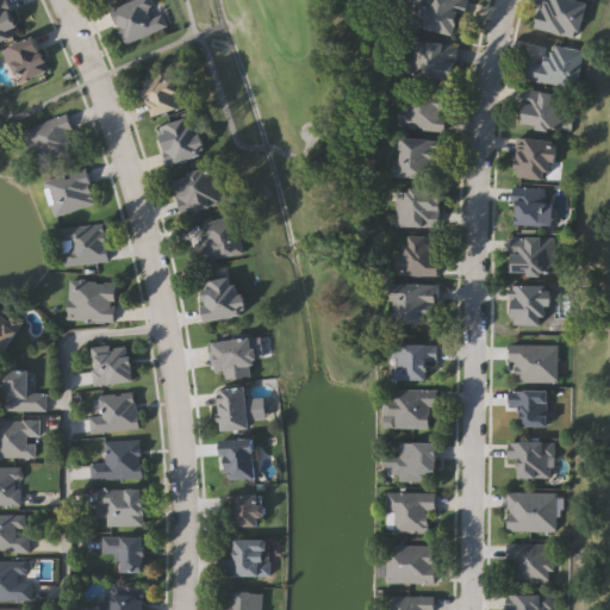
[(0,41),(0,0),(7,0),(22,32),(0,41)]
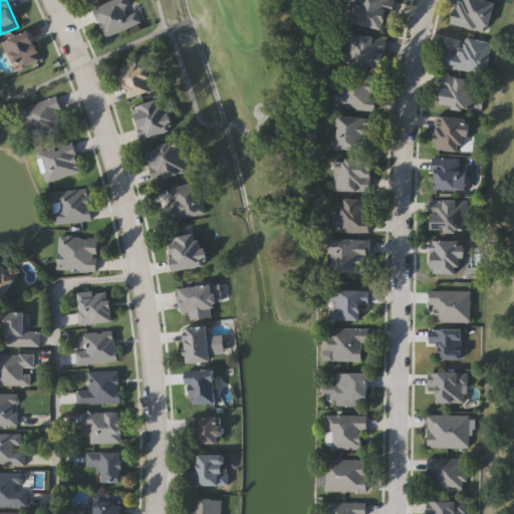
[(105,35),(93,6),(107,0),(131,0),(141,22),(105,35)]
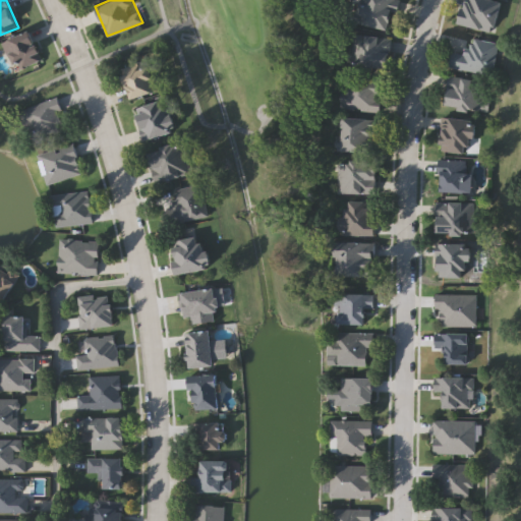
[(355,22),(359,0),(396,0),(390,30),(355,22)]
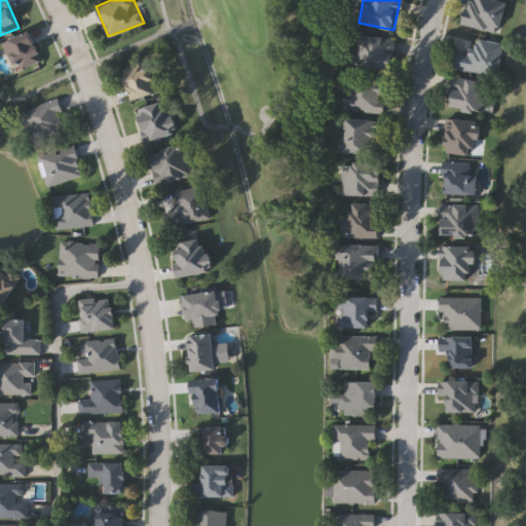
[(497,0),(505,2),(497,33),(461,23),(467,0),(497,0)]
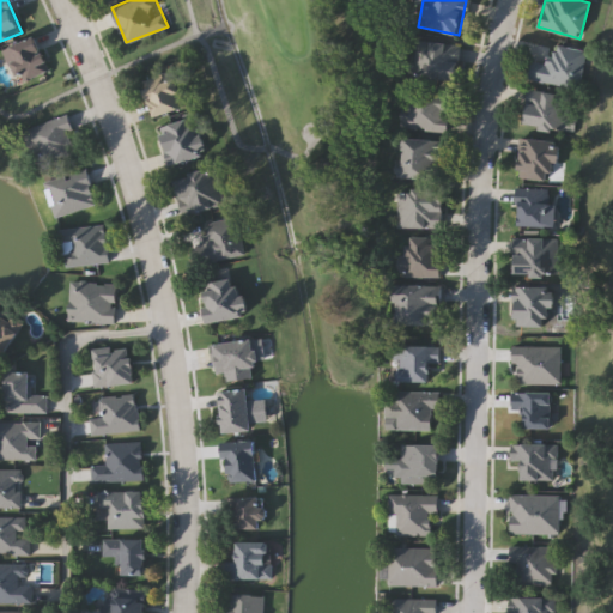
[(2,49),(36,35),(50,70),(17,84),(2,49)]
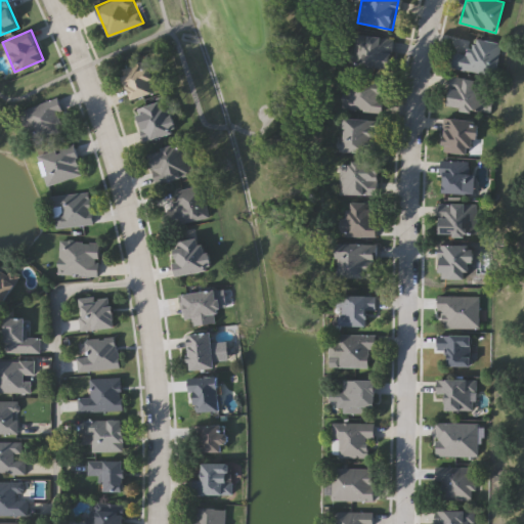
[(395,38),(391,70),(348,63),(352,33),(395,38)]
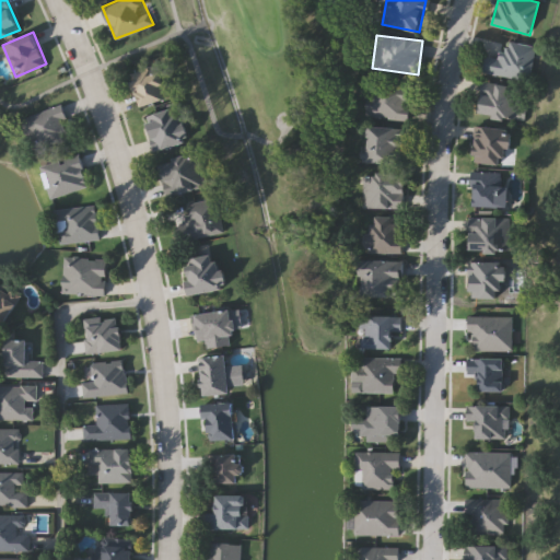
[(535,45),(529,80),(482,72),(485,55),(504,57),(508,41),(535,45)]
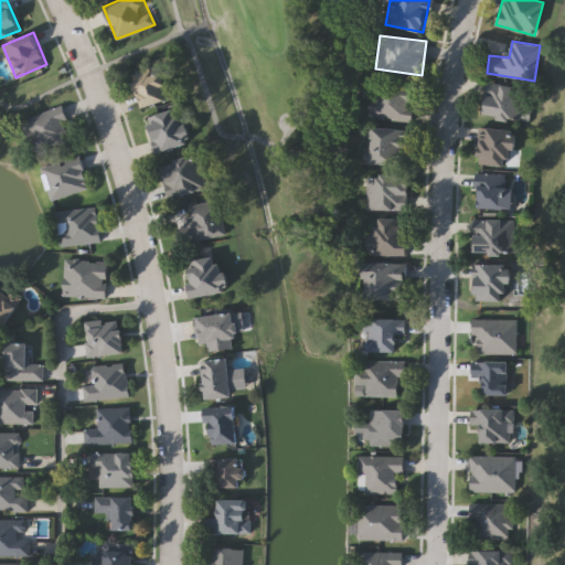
[(171,98),(142,107),(132,76),(161,67),(171,98)]
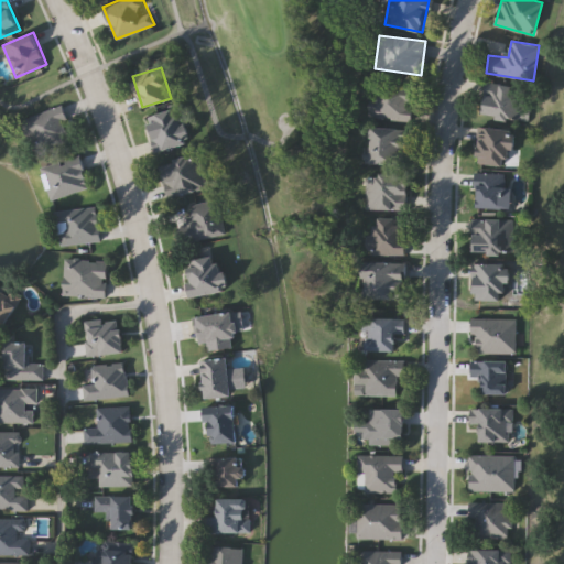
[(521,119),(483,118),(484,83),(522,84),(521,119)]
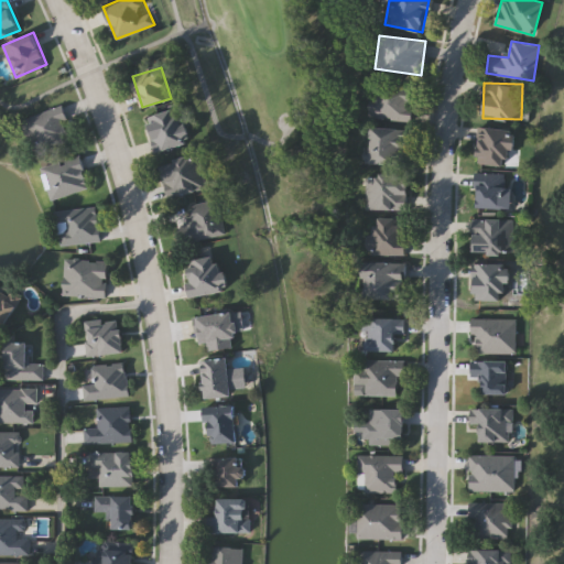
[(414,90),(411,120),(368,116),(371,85),(414,90)]
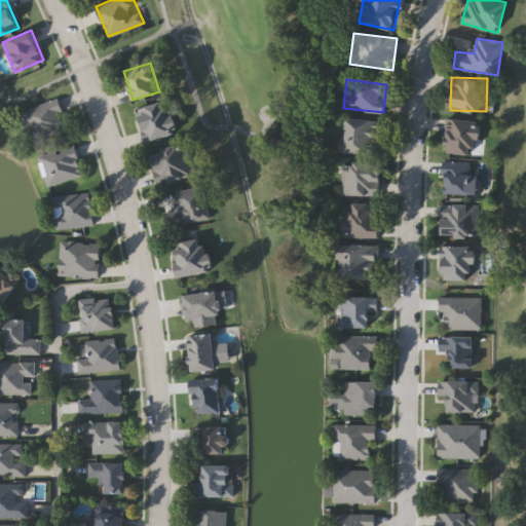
[(30,142),(20,109),(58,97),(68,130),(30,142)]
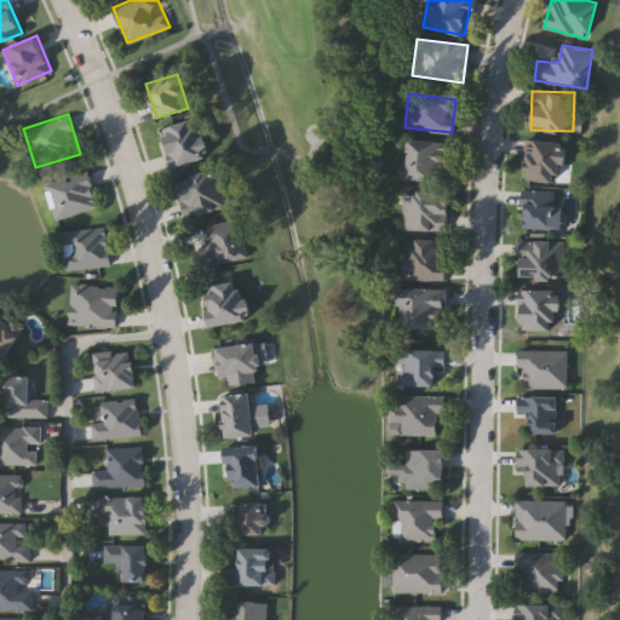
[(161,128),(196,118),(208,156),(173,167),(161,128)]
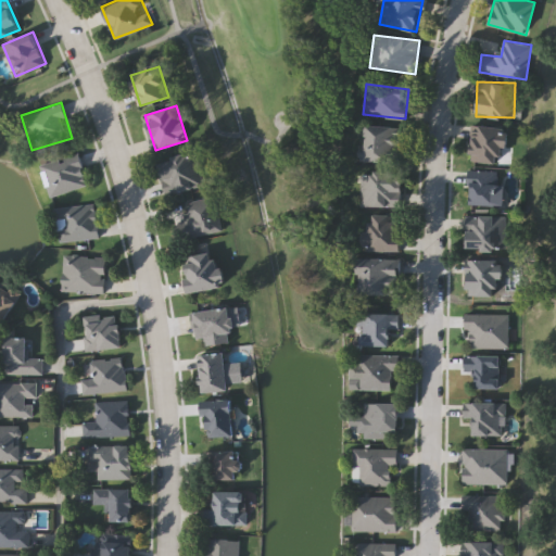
[(366,125),(403,125),(403,162),(366,162),(366,125)]
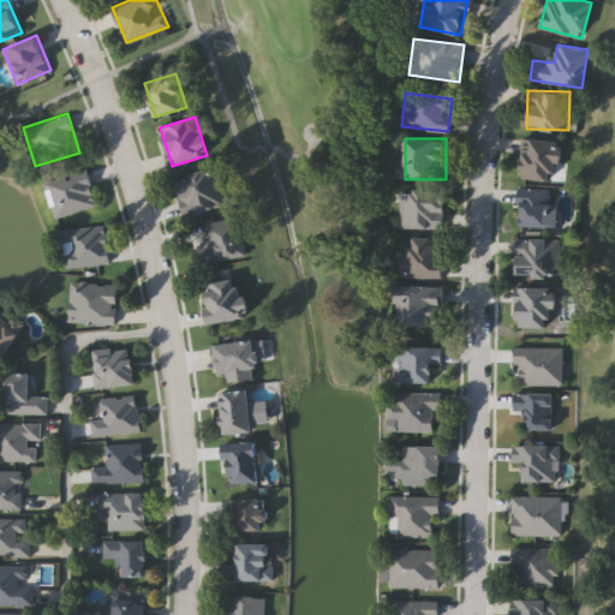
[(561,139),(560,179),(520,178),(523,138),(561,139)]
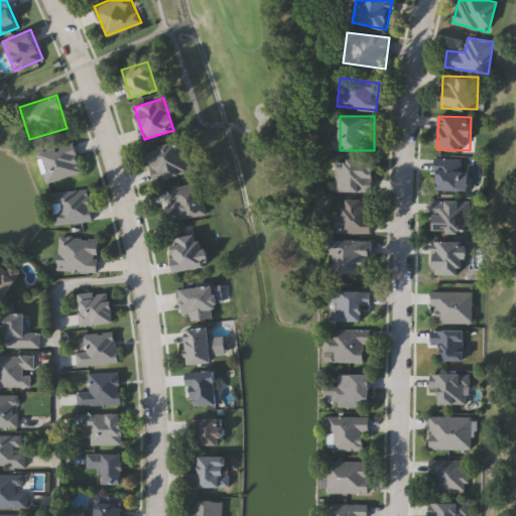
[(44,181),(36,150),(73,140),(81,171),(44,181)]
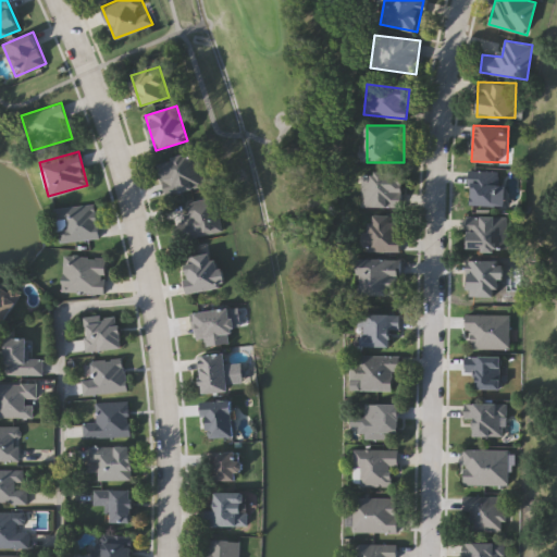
[(205,185),(168,195),(158,162),(195,151),(205,185)]
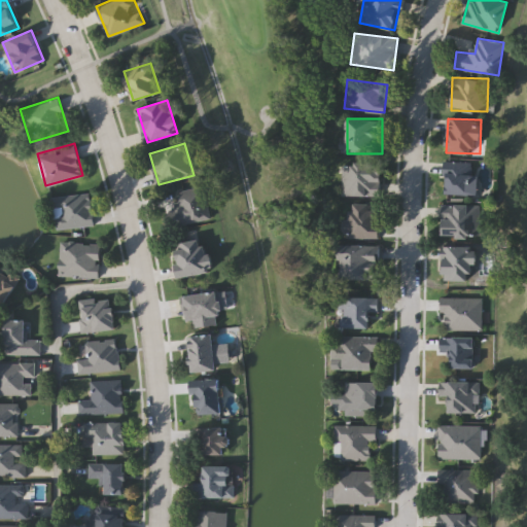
[(471,162),(471,194),(443,194),(443,162),(471,162)]
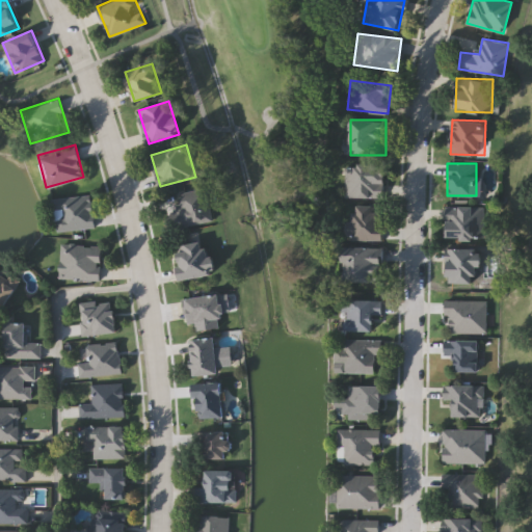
[(384,197),(345,197),(345,165),(384,165),(384,197)]
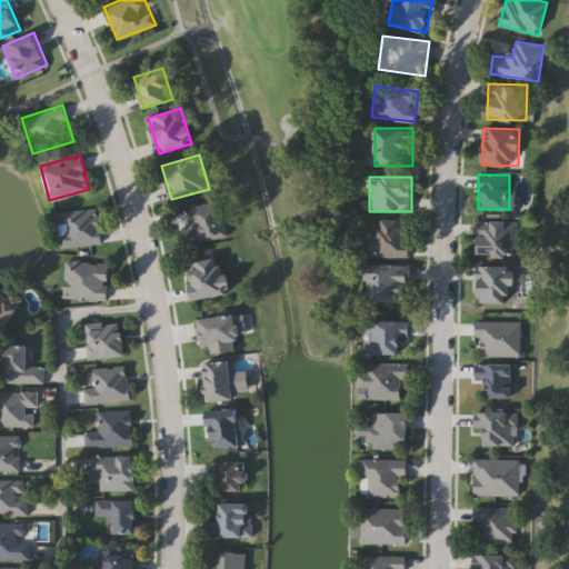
[(190,226),(186,207),(220,200),(228,236),(182,245),(179,228),(190,226)]
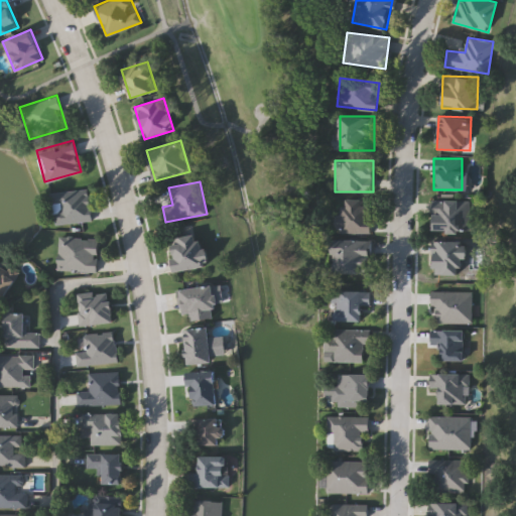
[(92,220),(53,225),(49,192),(88,187),(92,220)]
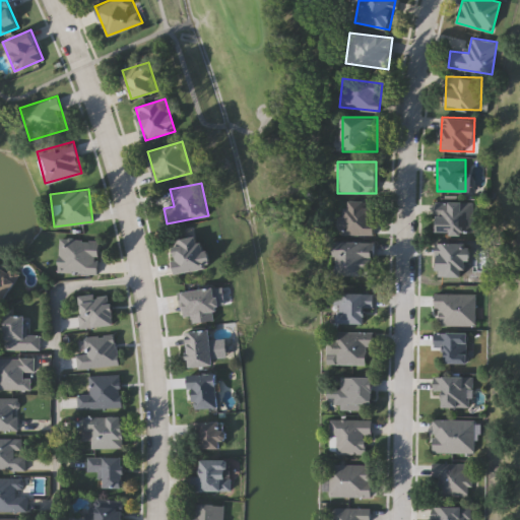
[(377,234),(343,234),(343,200),(376,200),(377,234)]
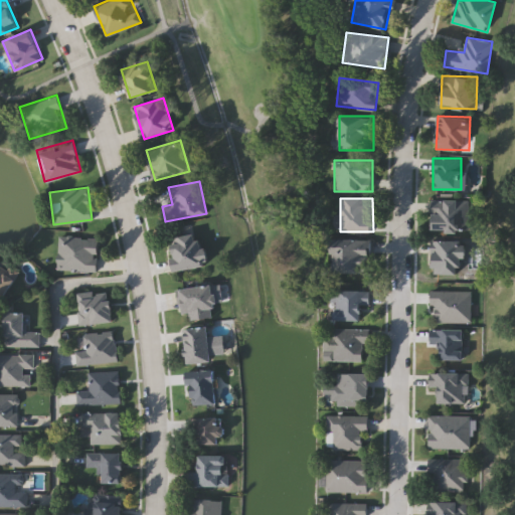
[(469,232),(433,232),(433,199),(469,199),(469,232)]
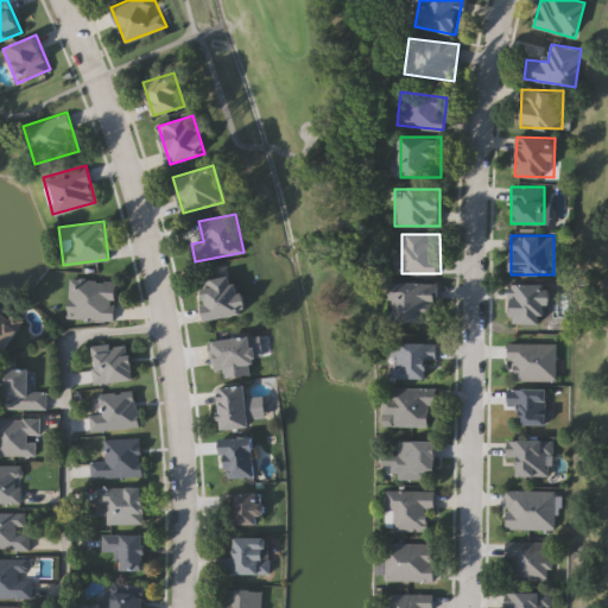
[(209,321),(198,282),(236,272),(246,311),(209,321)]
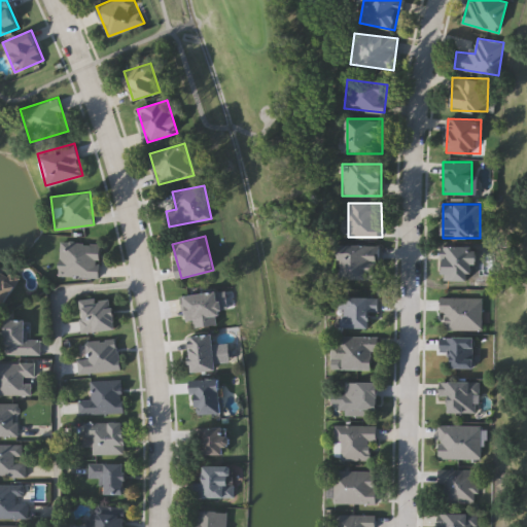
[(100,277),(59,276),(59,241),(100,242),(100,277)]
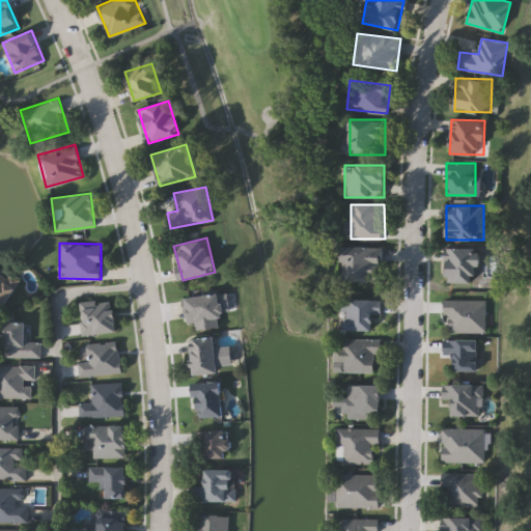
[(382,246),(382,281),(344,281),(344,246),(382,246)]
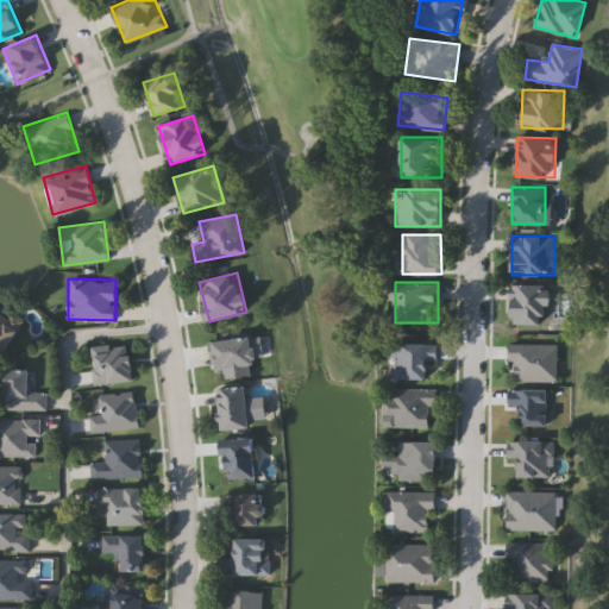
[(552,322),(512,322),(512,284),(552,284),(552,322)]
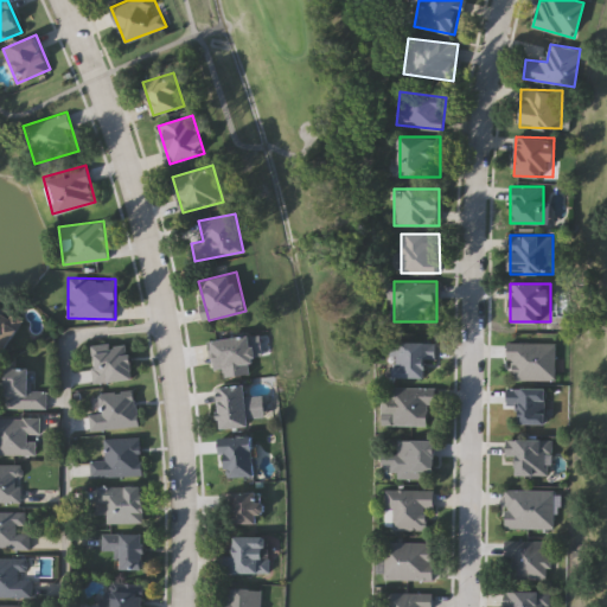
[(0,305),(23,321),(0,355),(0,305)]
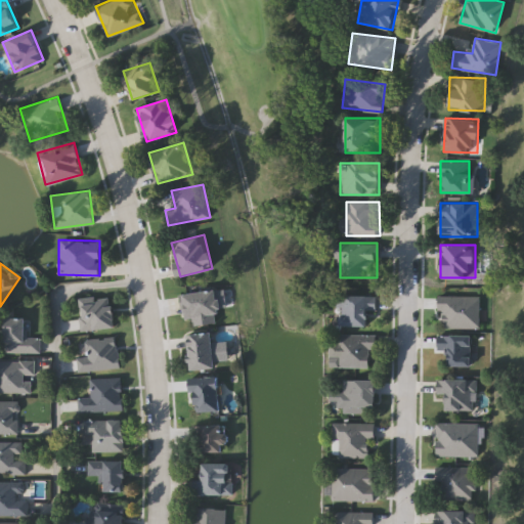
[(185,293),(217,290),(220,322),(188,325),(185,293)]
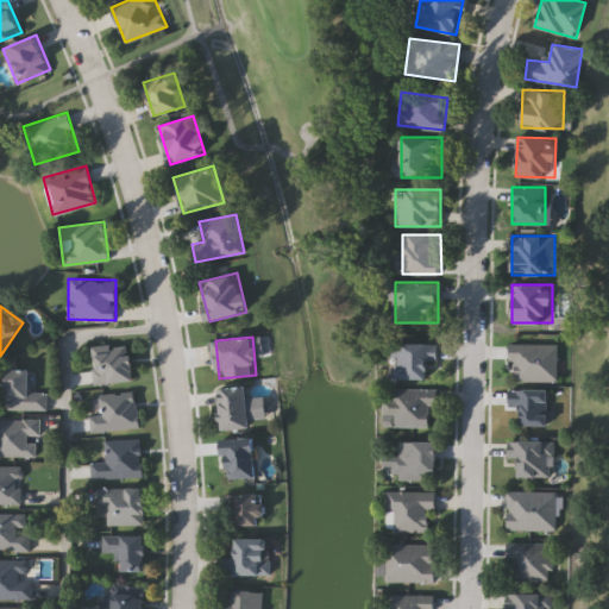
[(395,343),(438,343),(438,359),(427,359),(427,378),(395,378),(395,343)]
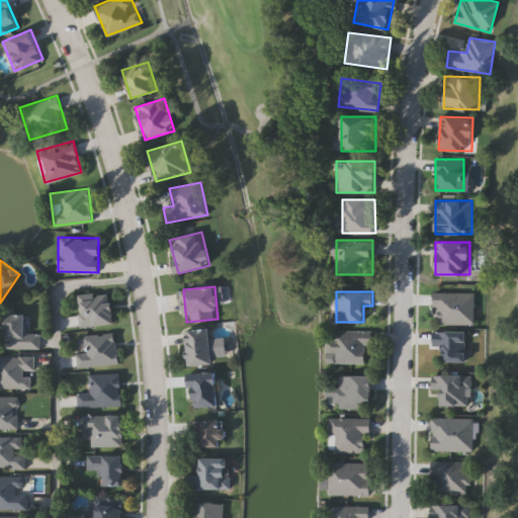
[(475,292),(475,323),(433,323),(433,292),(475,292)]
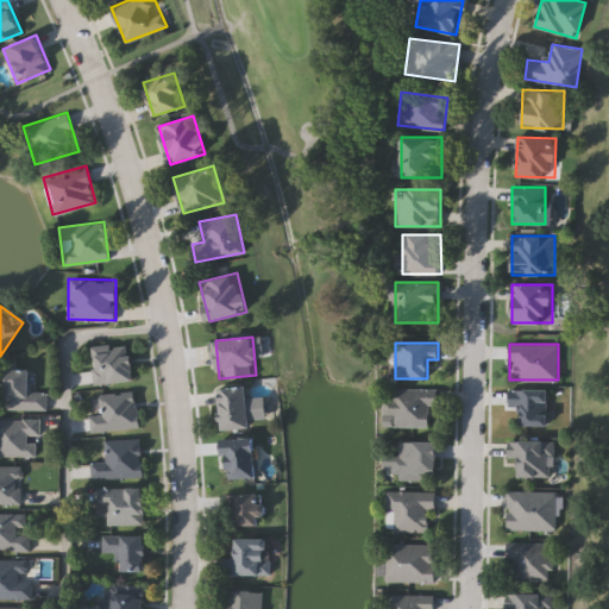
[(92,345),(132,345),(132,382),(93,382),(92,345)]
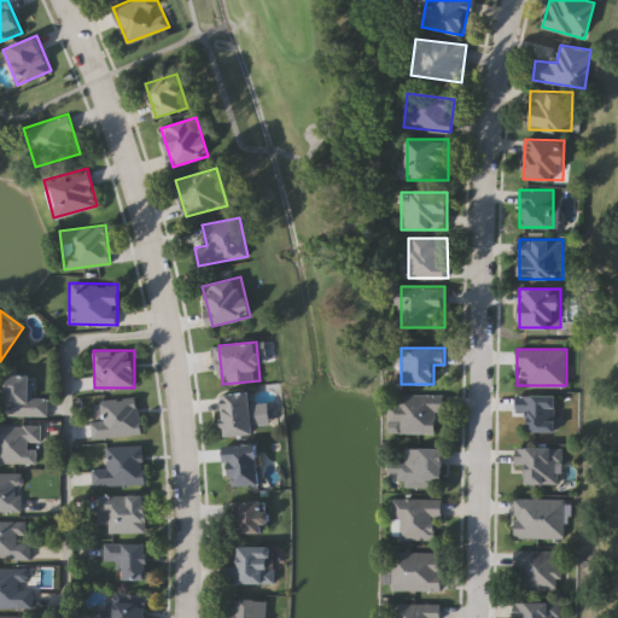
[(6,415),(6,375),(31,374),(31,397),(47,397),(48,414),(6,415)]
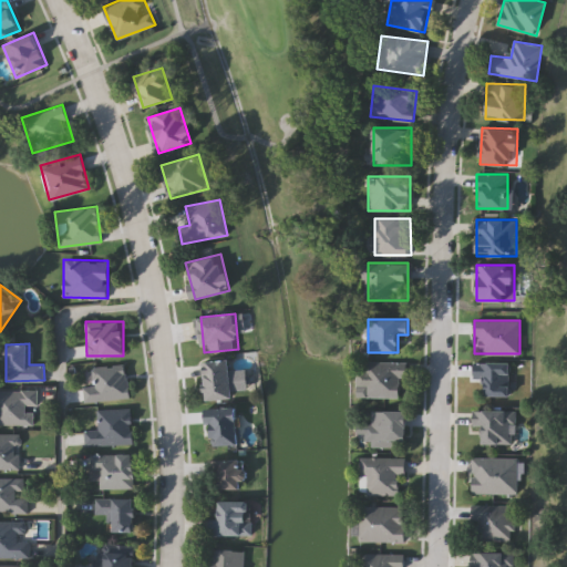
[(207,400),(203,361),(230,358),(235,397),(207,400)]
